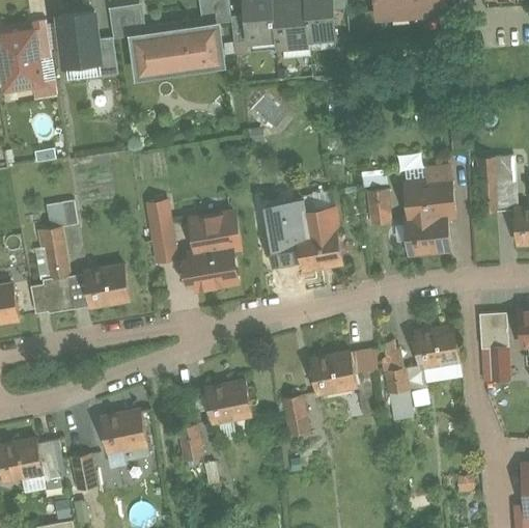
[(228,0),(204,0),(209,24),(231,21),(231,17),(228,0)]
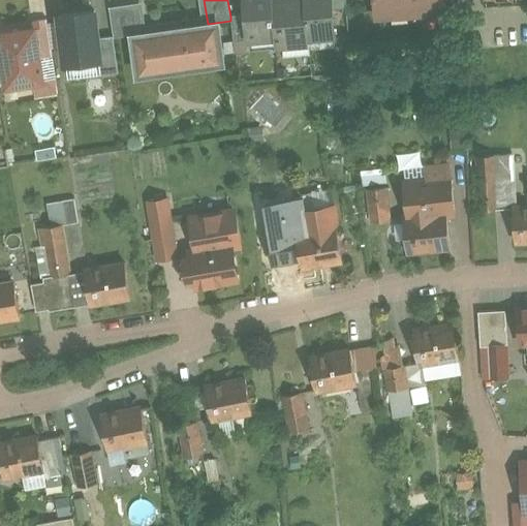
[(271,0),(244,0),(246,14),(248,41),(274,39),(271,0)]
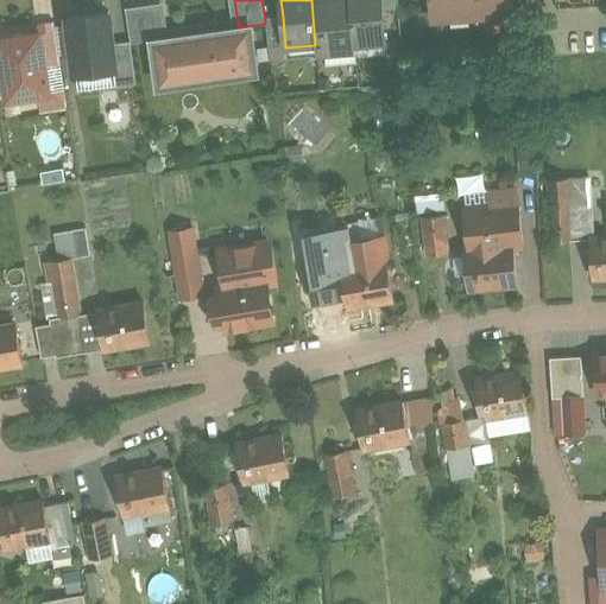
[(348,0),(311,0),(315,45),(316,53),(354,50),(353,44),(348,0)]
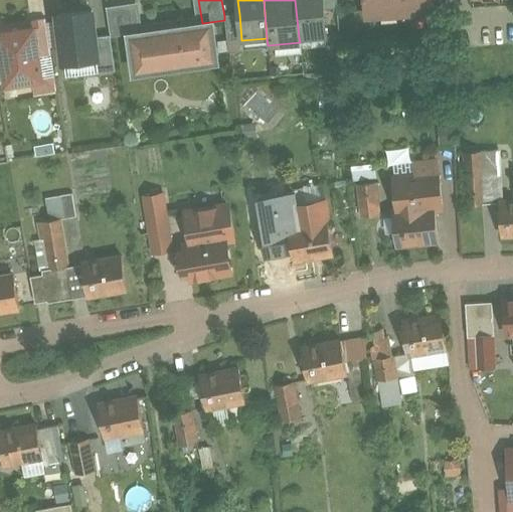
[(321,0),(295,0),(299,37),(325,34),(323,11),(321,0)]
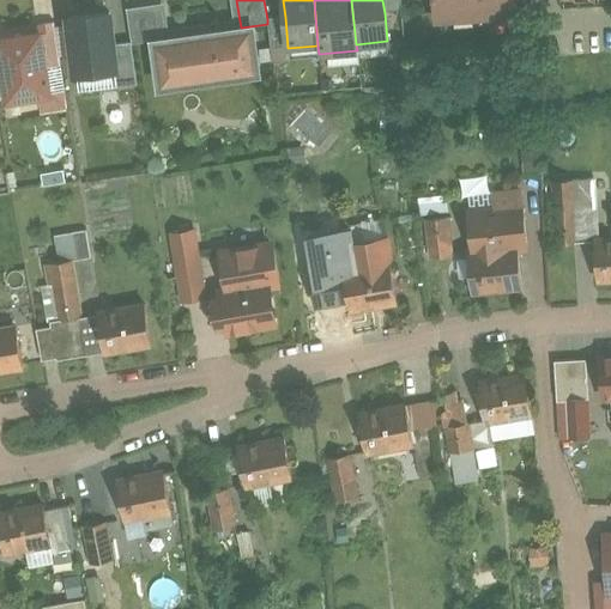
[(400,0),(382,0),(385,13),(401,12),(400,0)]
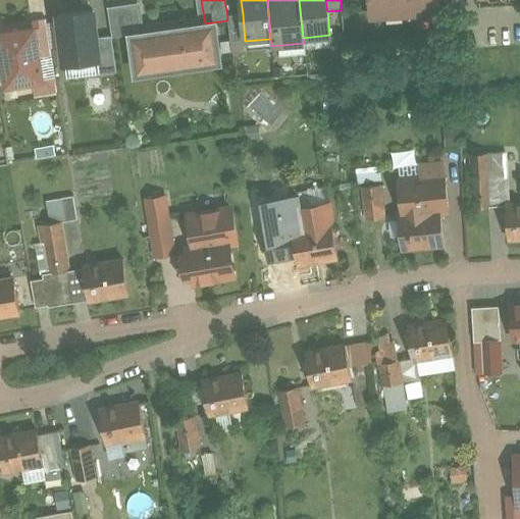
[(369,0),(371,18),(439,14),(437,0),(369,0)]
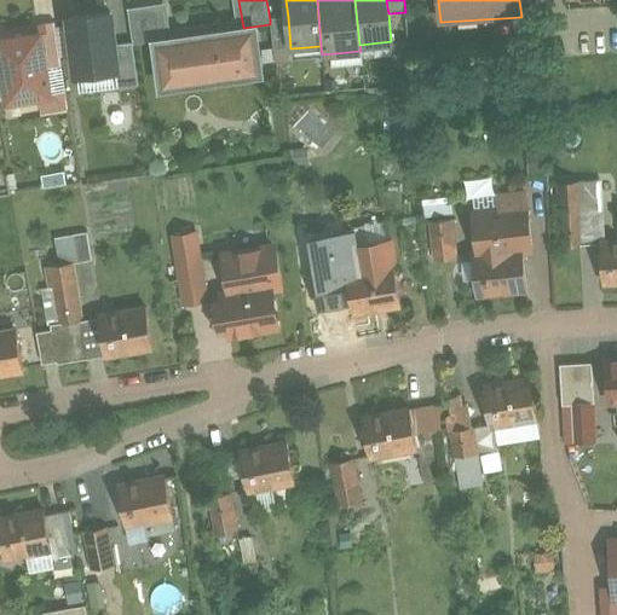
[(534,0),(519,0),(522,17),(536,16),(534,0)]
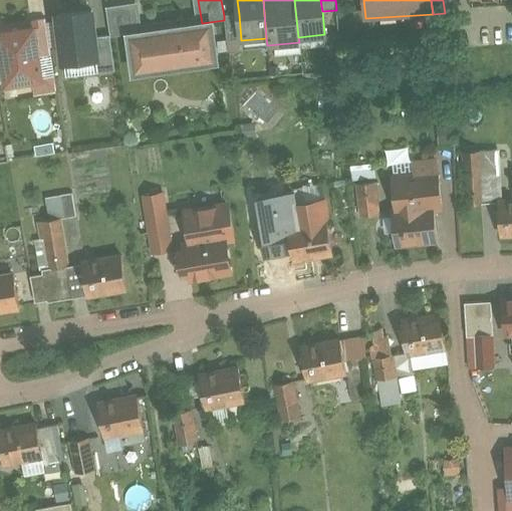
[(133,7),(105,11),(109,36),(137,32),(133,7)]
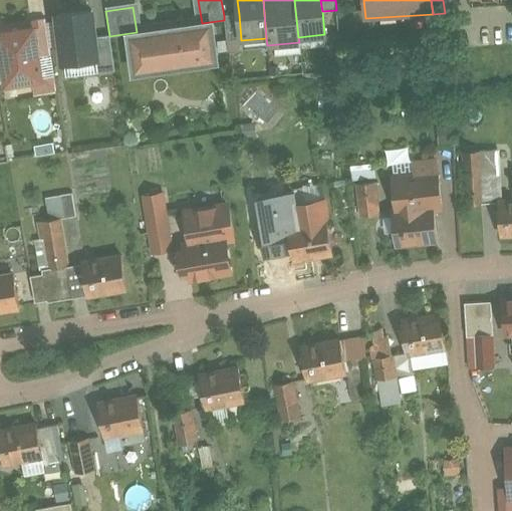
[(91,12),(57,17),(63,64),(96,60),(97,60),(94,39),(91,12)]
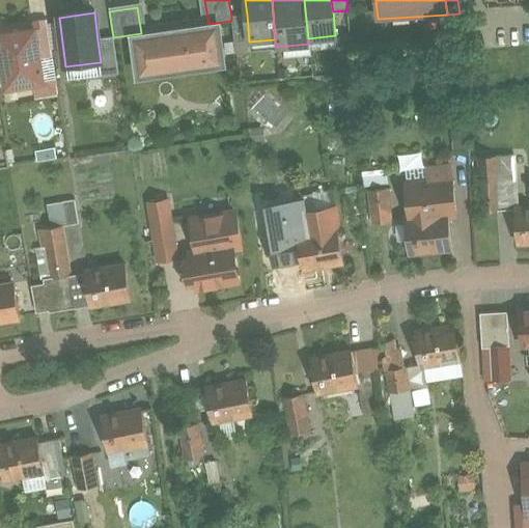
[(247,15),(231,17),(231,21),(234,43),(249,42),(247,15)]
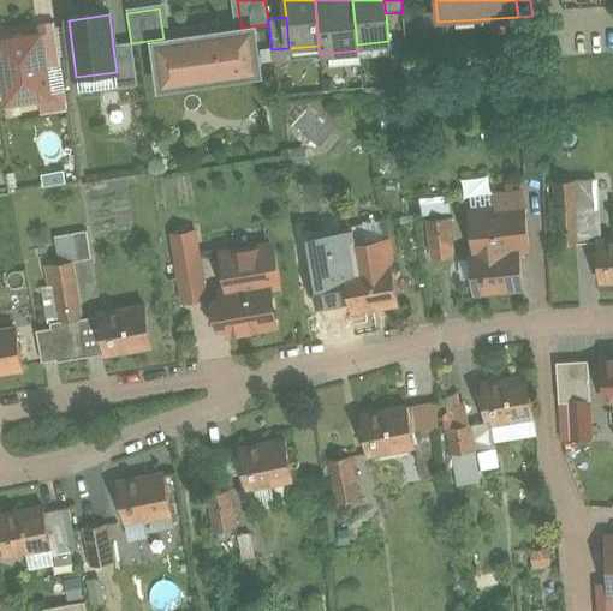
[(54,24),(36,28),(37,36),(39,36),(45,69),(46,69),(46,70),(61,67),(54,24)]
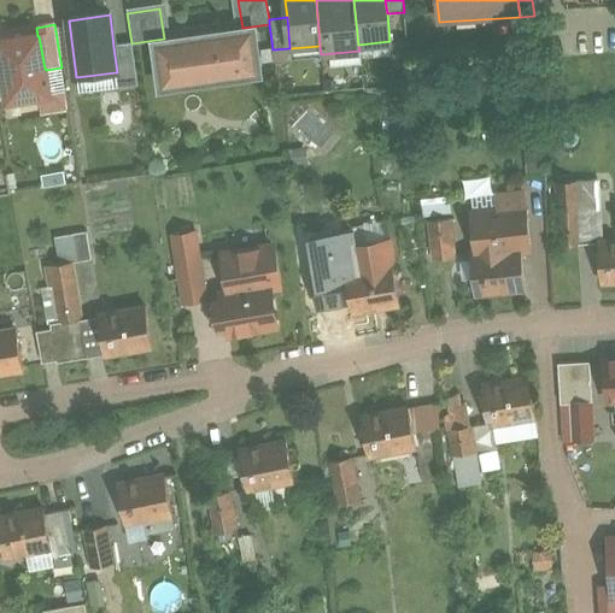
[(252,31),(154,46),(158,70),(174,74),(175,74),(186,75),(195,76),(212,77),(229,76),(229,80),(258,76),(252,31)]
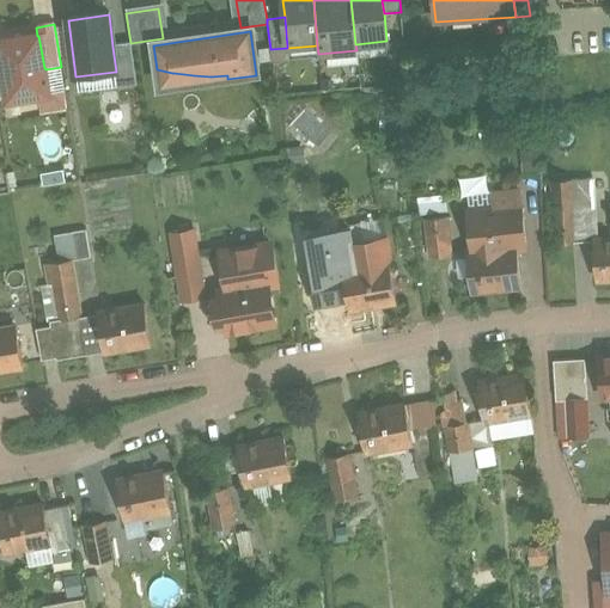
[(37,36),(0,43),(0,56),(2,71),(5,71),(10,102),(50,96),(46,69),(46,68),(44,68),(38,36),(37,36)]
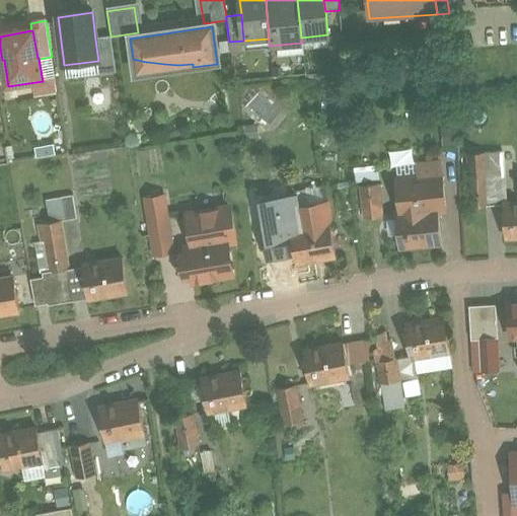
[(111,38),(95,40),(98,61),(97,61),(98,75),(116,73),(111,38)]
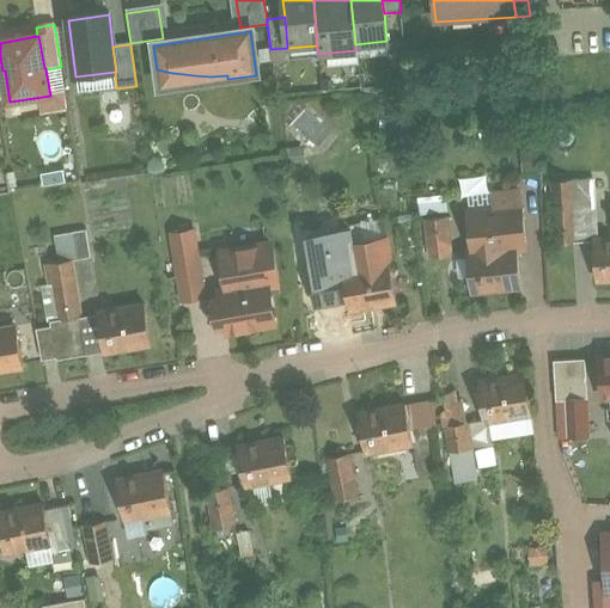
[(288,143),(318,151),(324,126),(293,118),(288,143)]
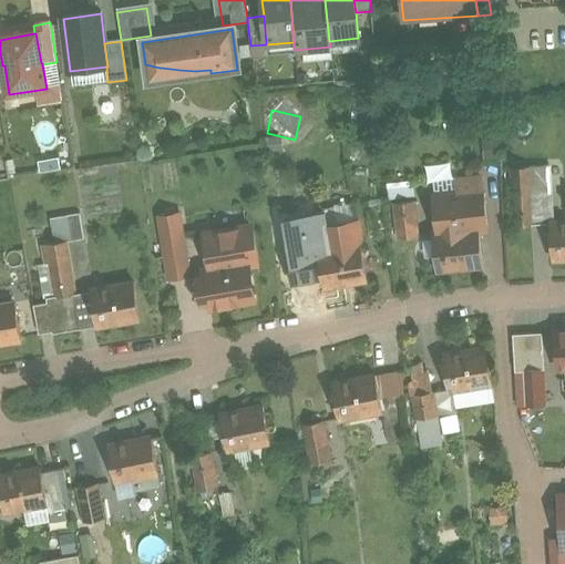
[(546,167),(510,168),(512,226),(548,225),(548,224),(546,167)]
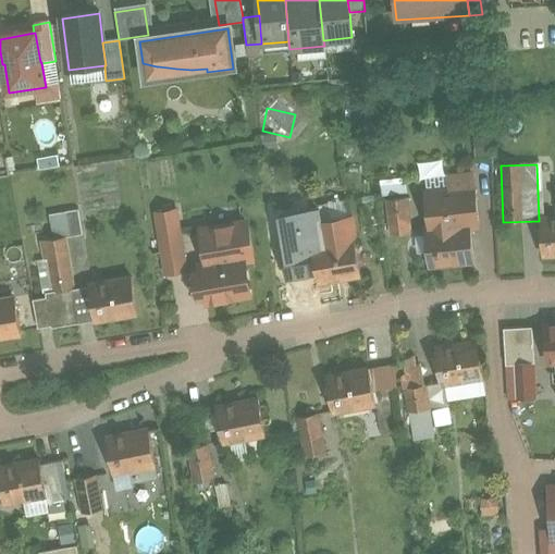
[(448,175),(446,175),(447,176),(426,179),(427,194),(426,194),(430,231),(468,226),(469,229),(478,228),(471,176),(449,179),(448,175)]
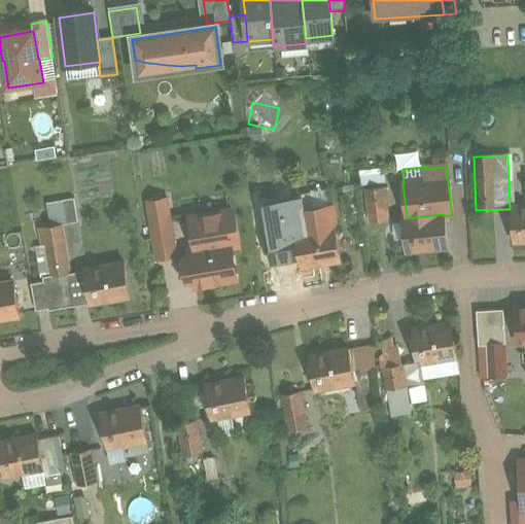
[(382,173),(359,175),(361,187),(384,184),(382,173)]
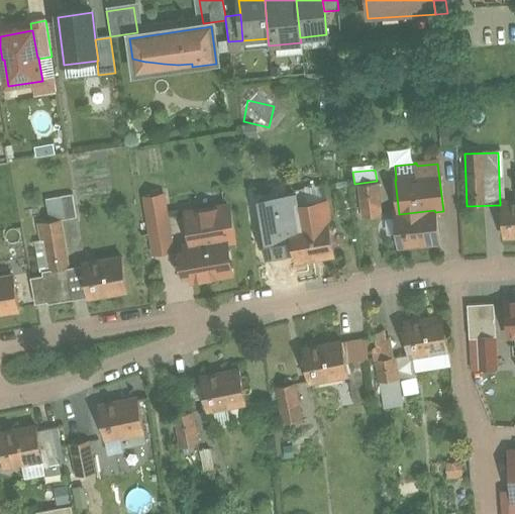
[(377,185),(358,187),(363,219),(381,217),(377,185)]
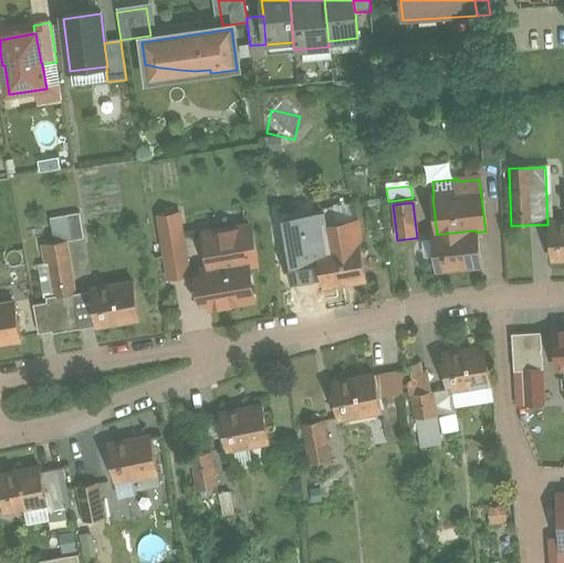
[(294,214),(274,217),(283,266),(285,266),(288,284),(304,282),(300,257),(301,256),(294,214)]
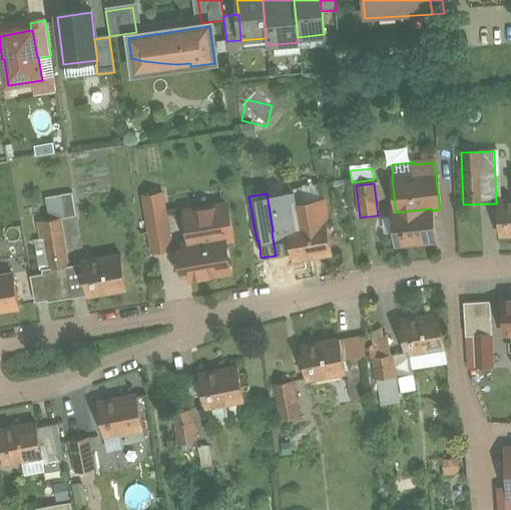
[(71,194),(60,196),(64,218),(75,216),(71,194)]
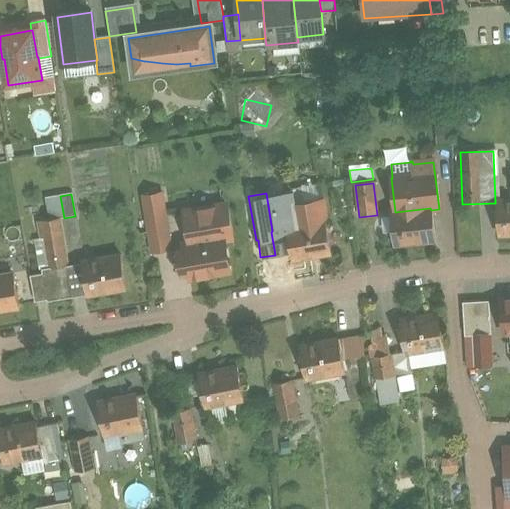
[(509,200),(495,202),(495,203),(496,235),(509,234),(509,200)]
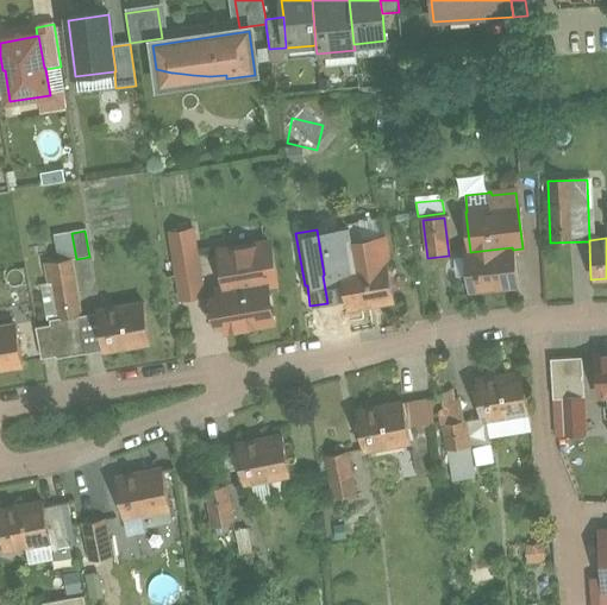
[(383,239),(346,245),(350,270),(340,271),(348,310),(394,302),(387,263),(383,239)]
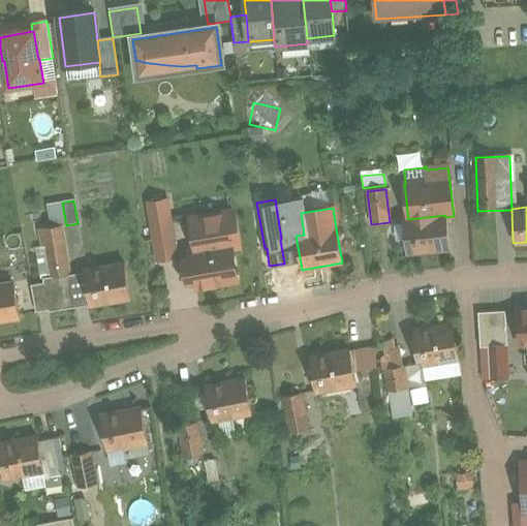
[(234,213),(190,220),(196,253),(230,247),(230,248),(239,246),(234,213)]
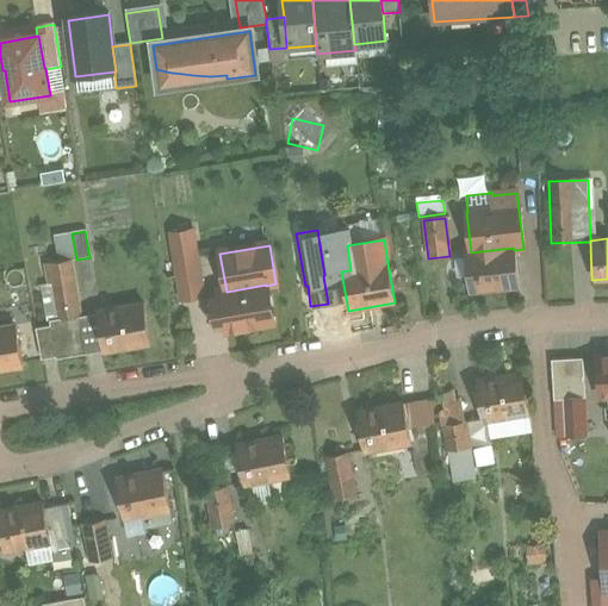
[(471,252),(466,252),(470,292),(517,287),(514,250),(513,248),(471,252)]
